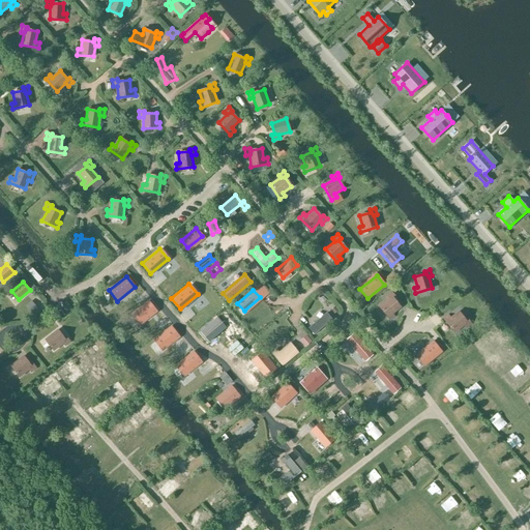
[(394,296),(391,292),(386,296),(388,299),(379,306),(389,320),(394,317),(392,314),(400,306),(392,298),(394,296)]
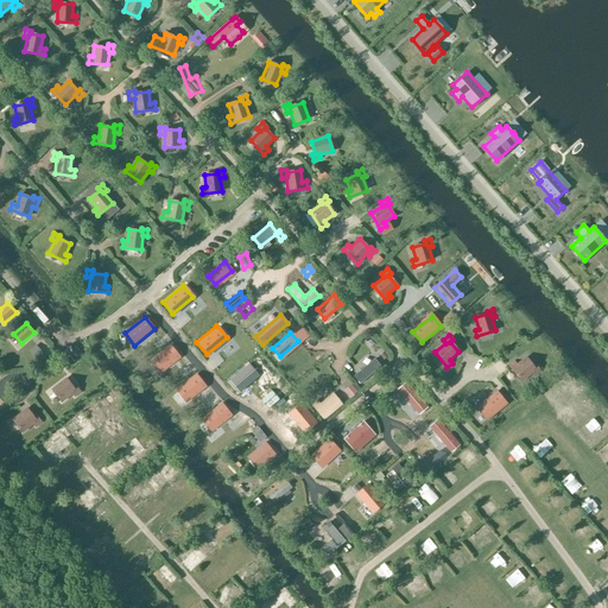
[(160,373),(179,358),(170,346),(151,361),(160,373)]
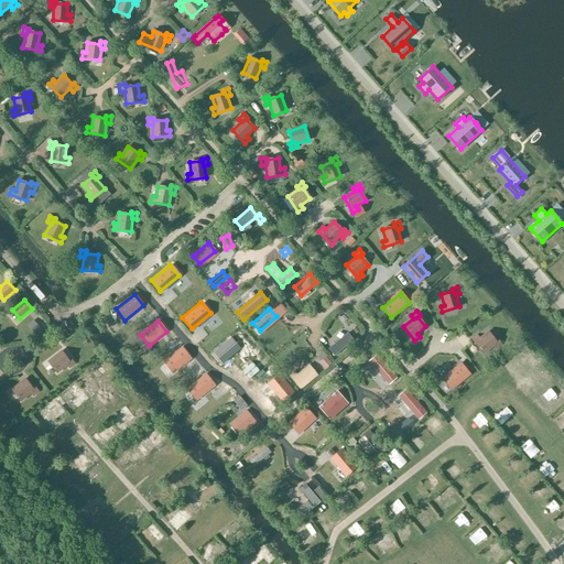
[(209,346),(220,337),(208,322),(197,332),(209,346)]
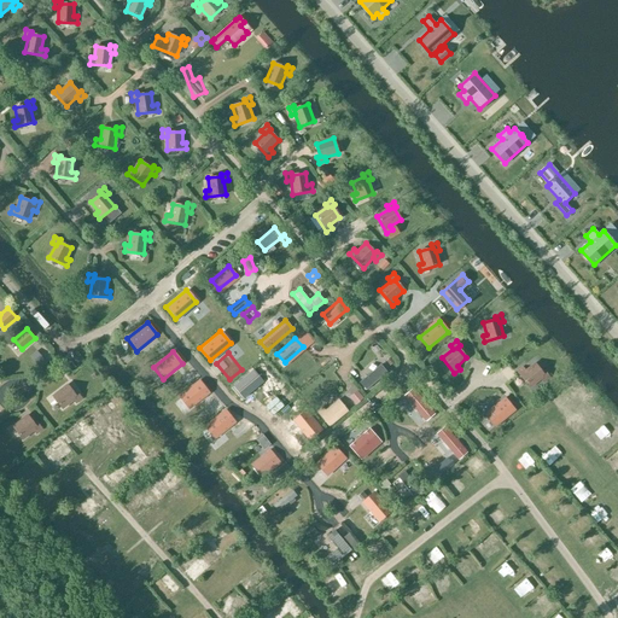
[(266,384),(283,369),(270,355),(254,368),(266,384)]
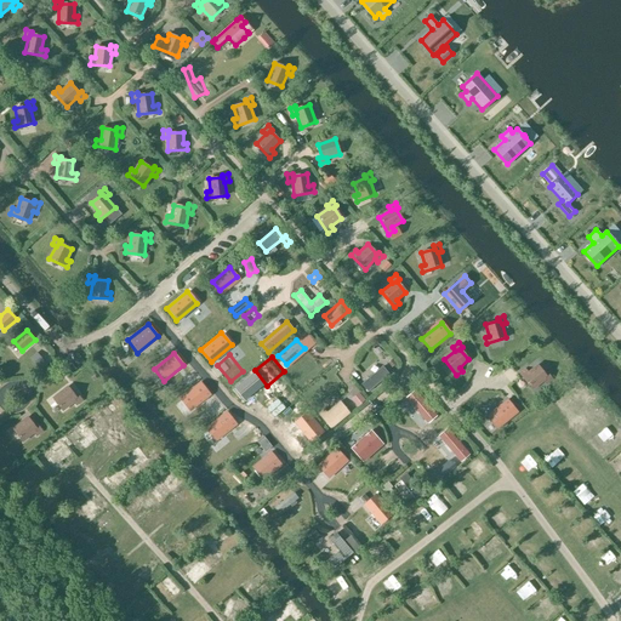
[(546,383),(552,379),(548,374),(546,376),(537,365),(528,372),(525,369),(520,374),(533,389),(543,381),(546,383)]
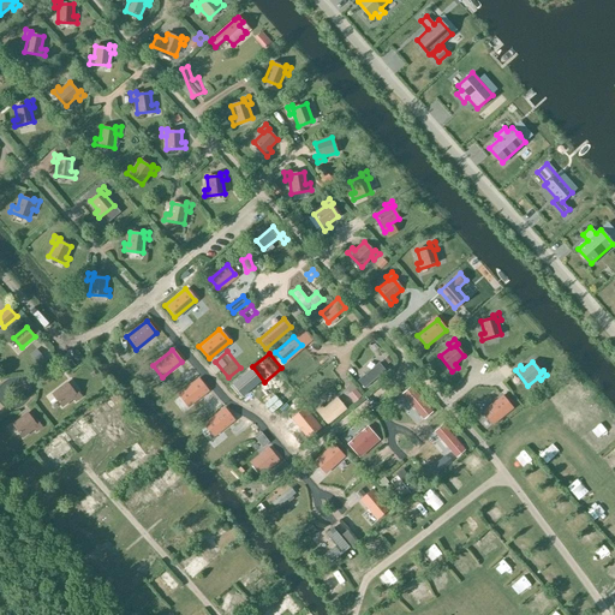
[(358,381),(365,388),(384,371),(378,363),(358,381)]
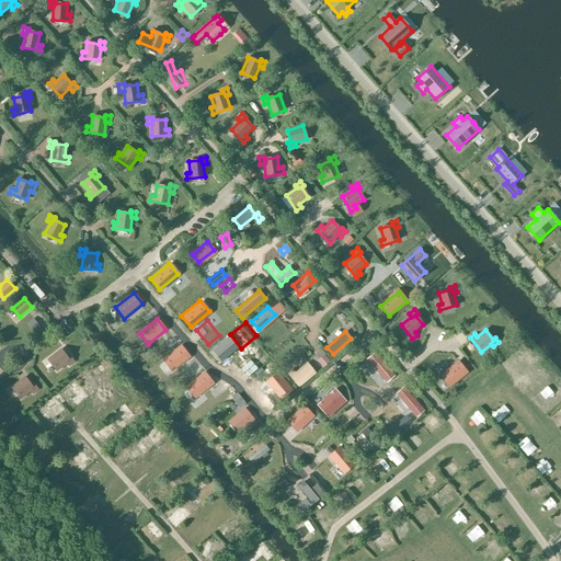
[(221,362),(239,347),(230,336),(212,351),(221,362)]
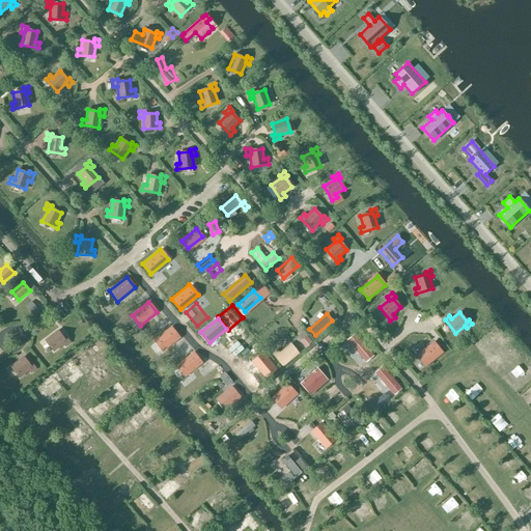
[(250,326),(235,338),(246,351),(260,338),(250,326)]
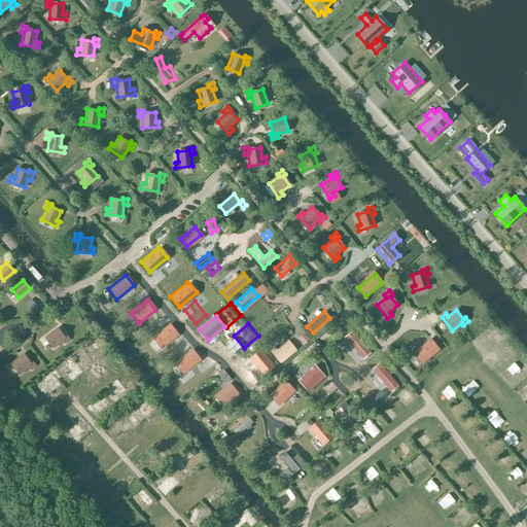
[(161,349),(178,336),(170,324),(152,339),(161,349)]
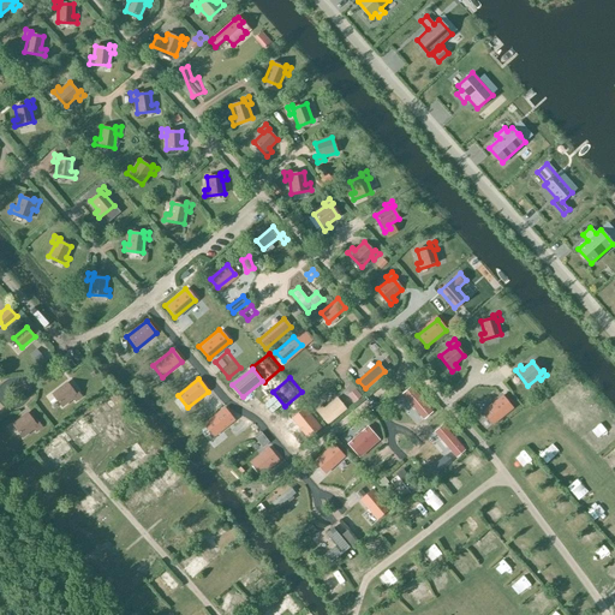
[(495,387),(501,396),(513,388),(507,378),(495,387)]
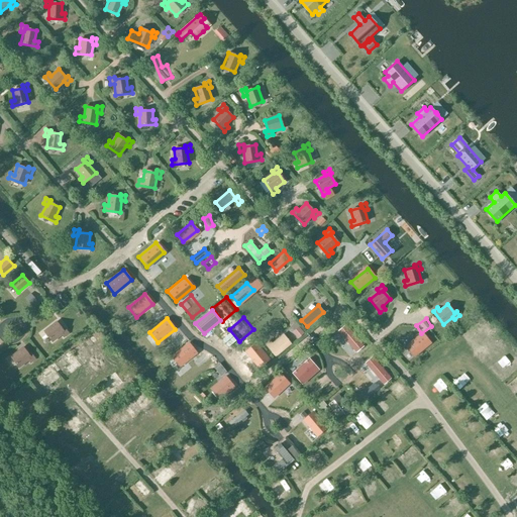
[(43,331),(52,341),(62,334),(64,337),(69,333),(66,329),(64,331),(57,322),(43,331)]
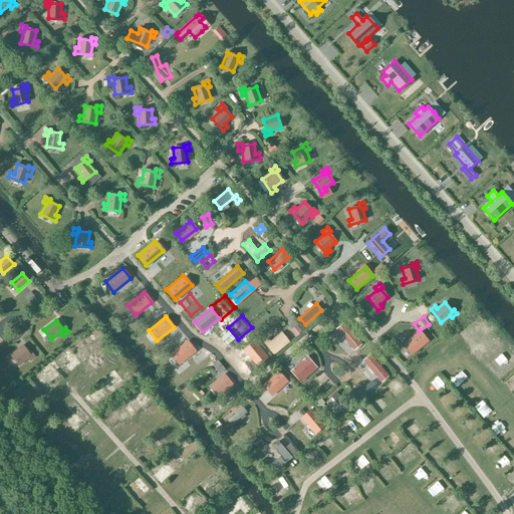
[(468,330),(472,335),(483,325),(479,320),(468,330)]
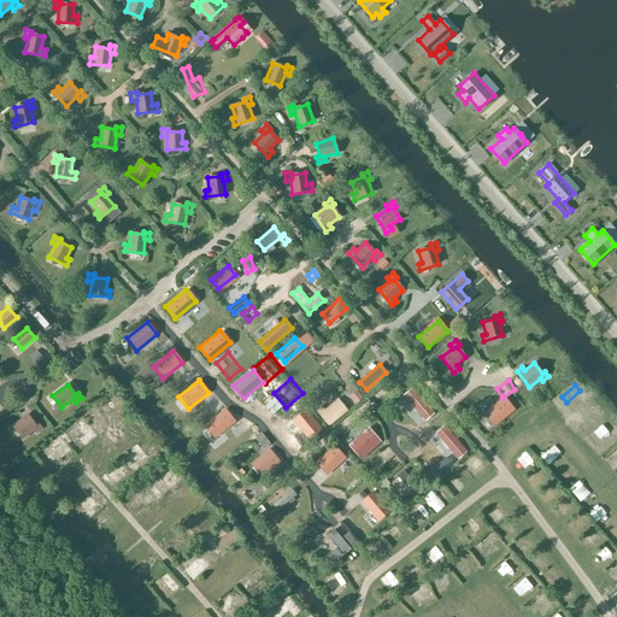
[(360,399),(368,394),(362,386),(354,392),(360,399)]
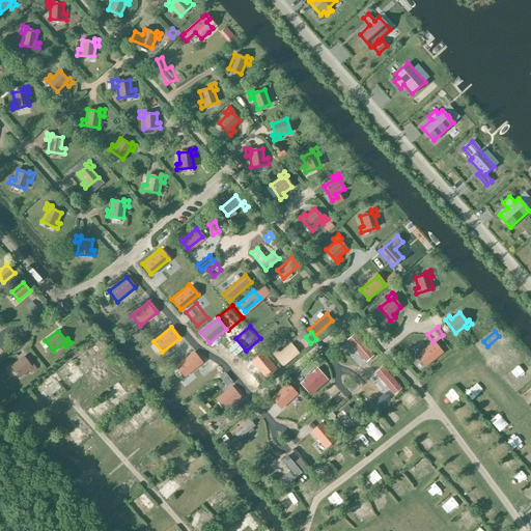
[(355,333),(346,340),(366,362),(373,356),(355,333)]
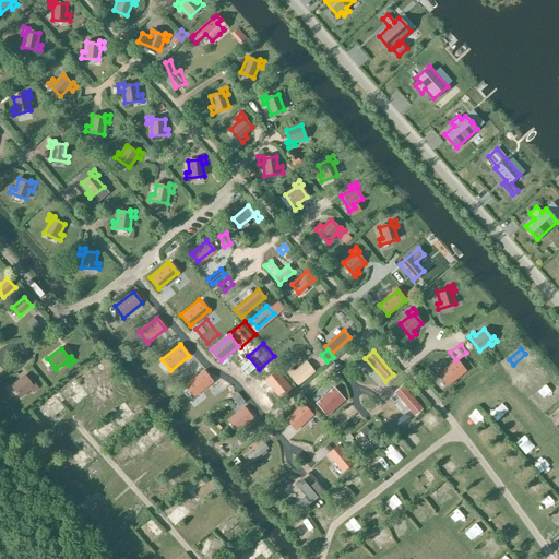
[(520,360),(526,366),(531,361),(524,356),(520,360)]
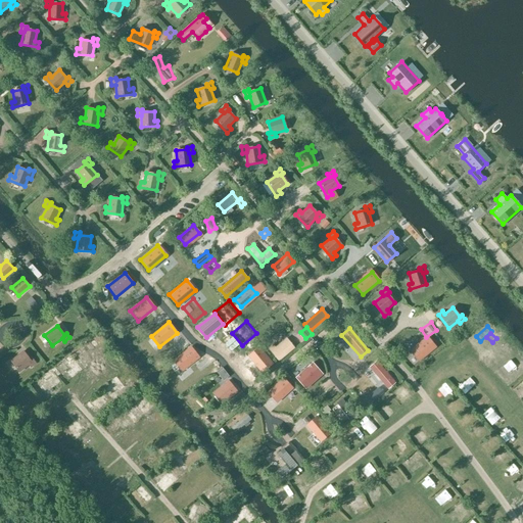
[(509,345),(504,337),(486,350),(492,358),(509,345)]
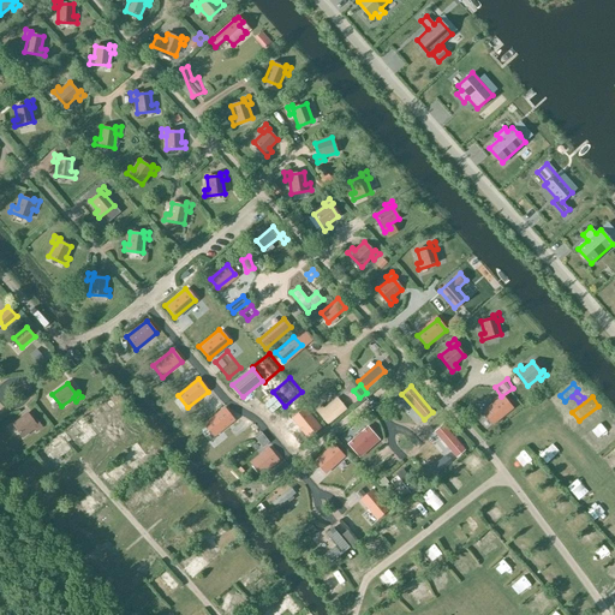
[(503,399),(483,415),(493,425),(512,410),(503,399)]
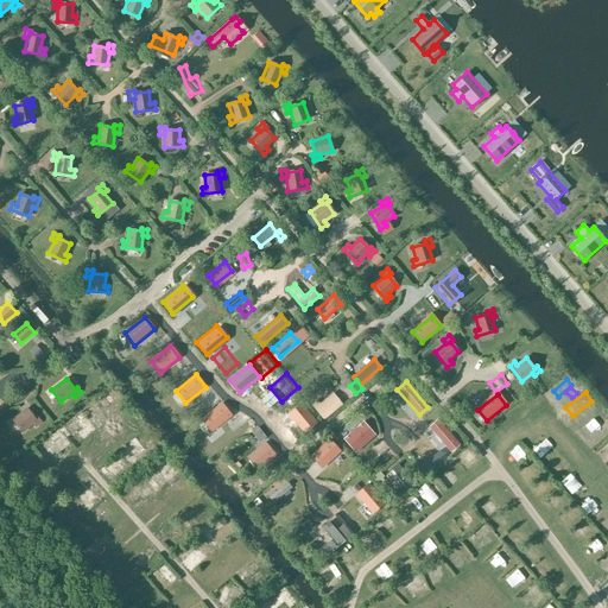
[(323,419),(342,405),(335,396),(322,406),(317,401),(312,406),(323,419)]
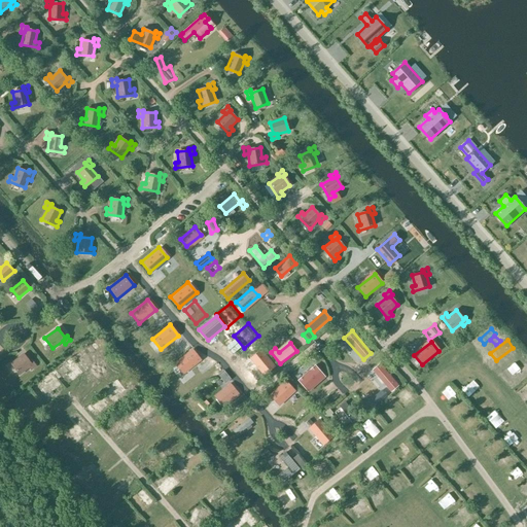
[(459,347),(452,349),(455,356),(462,353),(459,347)]
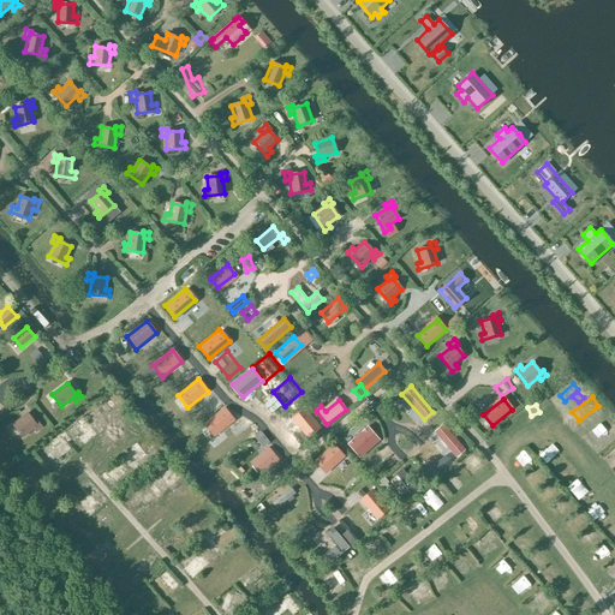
[(90,412),(105,430),(109,425),(96,407),(90,412)]
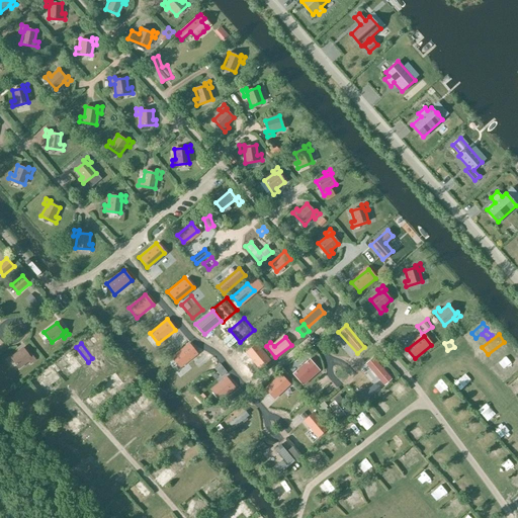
[(189,344),(172,357),(180,367),(197,354),(189,344)]
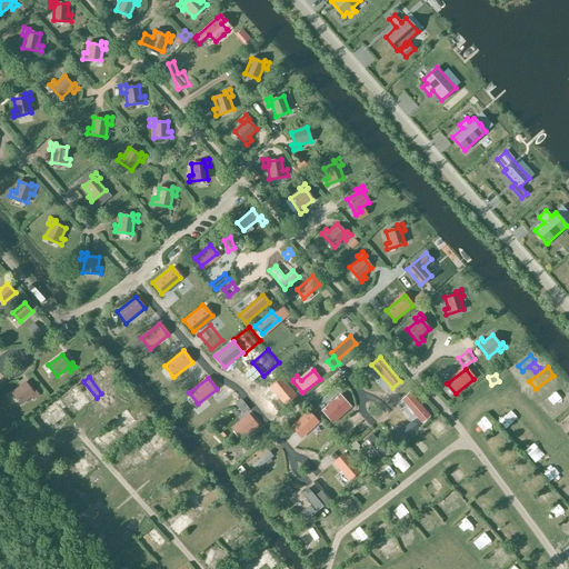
[(270,387),(285,406),(297,396),(281,378),(270,387)]
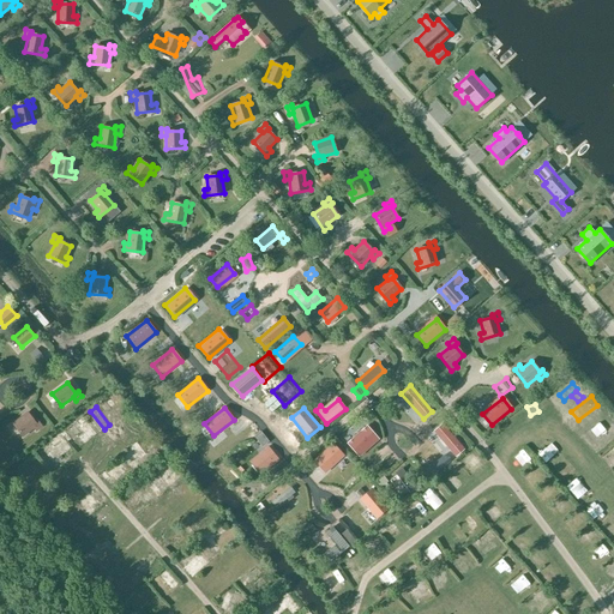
[(581,420),(588,428),(597,420),(590,410),(581,420)]
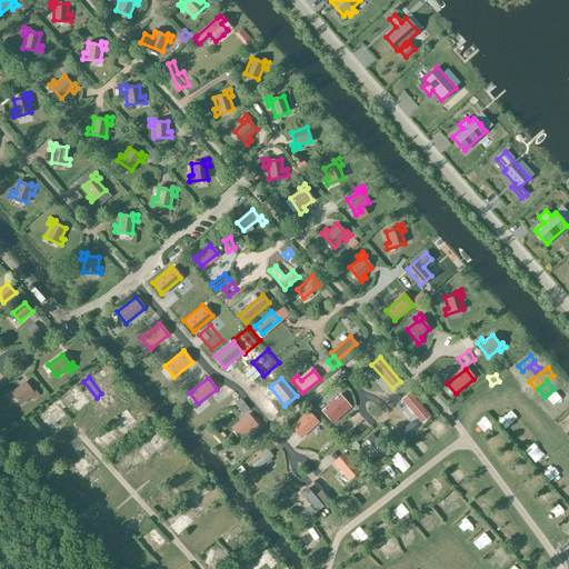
[(26,382),(12,392),(21,405),(31,397),(33,399),(39,395),(36,390),(33,392),(26,382)]
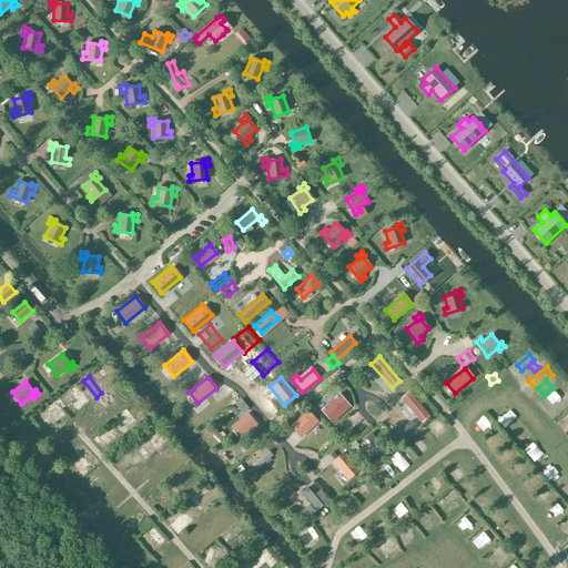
[(79,412),(84,406),(83,405),(88,402),(75,387),(66,395),(79,412)]
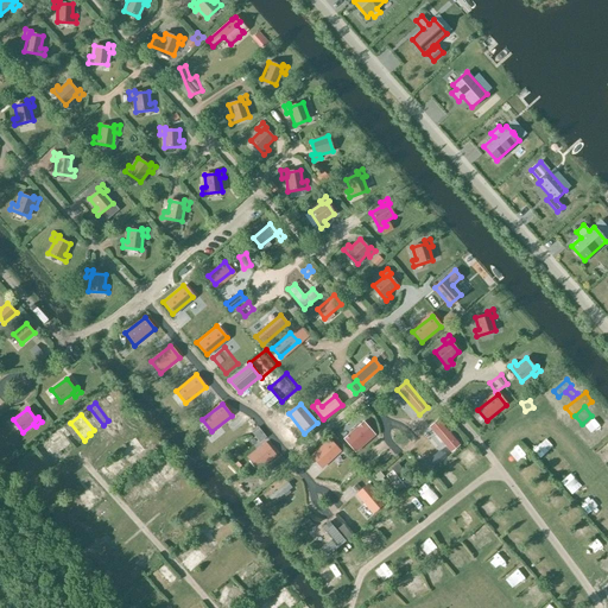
[(596,415),(584,426),(589,431),(602,419),(596,415)]
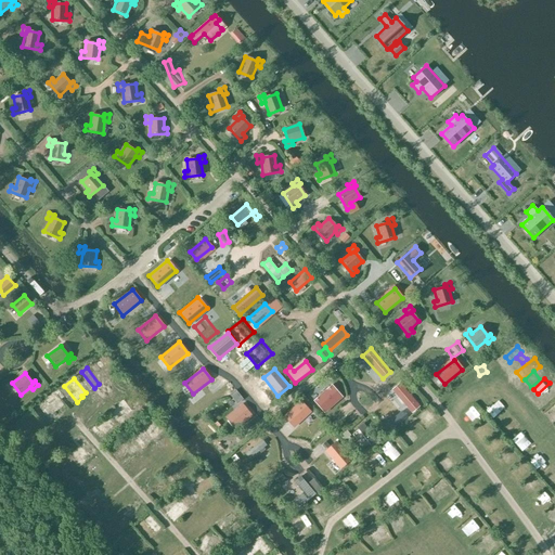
[(420,407),(400,383),(391,389),(411,413),(420,407)]
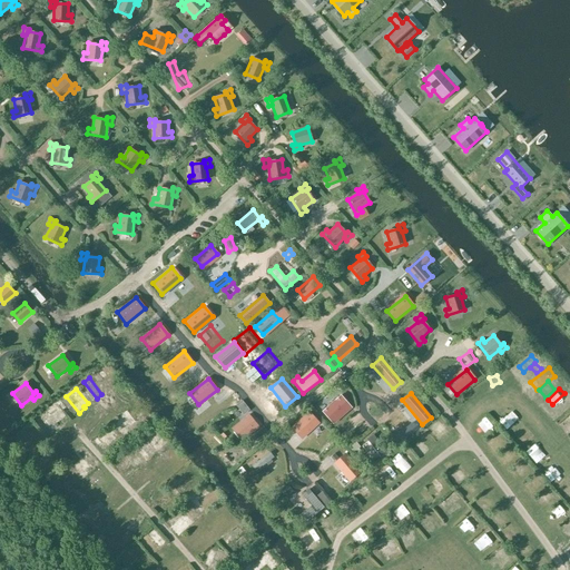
[(553,405),(559,412),(569,402),(569,394),(569,393),(553,405)]
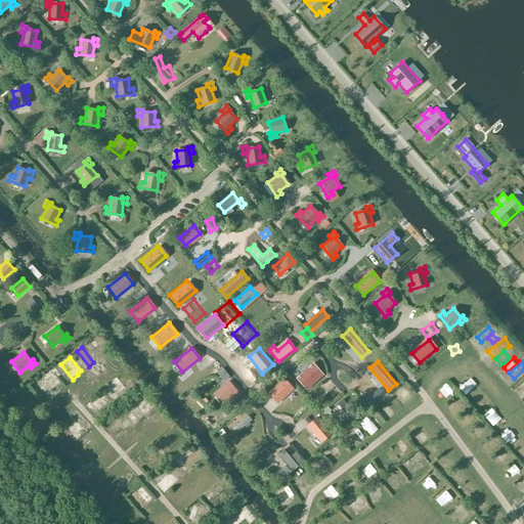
[(313,362),(296,378),(306,390),(323,375),(313,362)]
